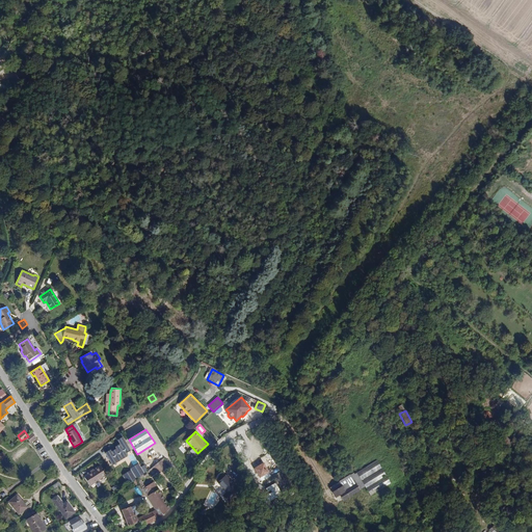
[(32,433),(26,437),(30,444),(36,439),(32,433)]
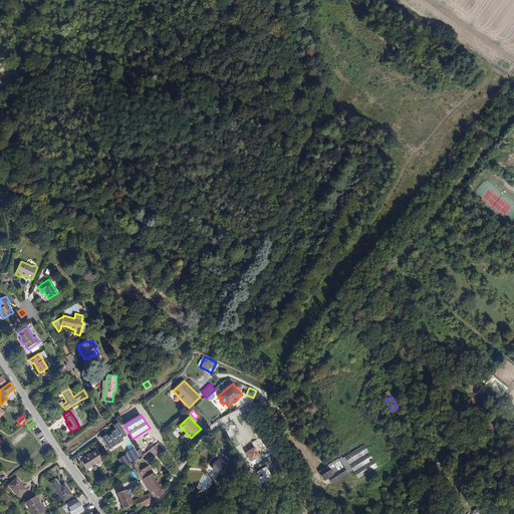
[(113,425),(115,429),(111,431),(112,433),(108,436),(107,434),(102,437),(109,449),(123,441),(121,438),(126,435),(119,422),(113,425)]
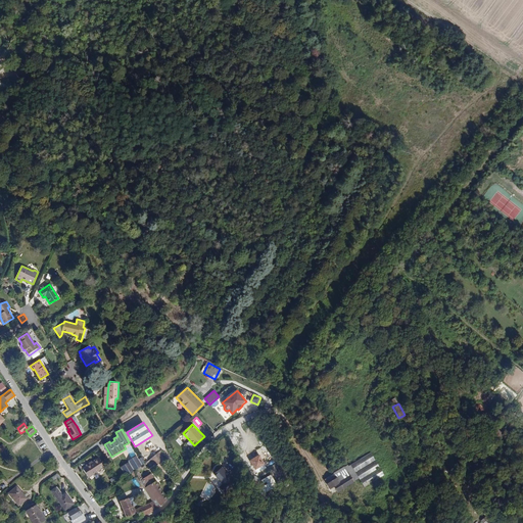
[(249,440),(243,431),(235,437),(241,446),(249,440)]
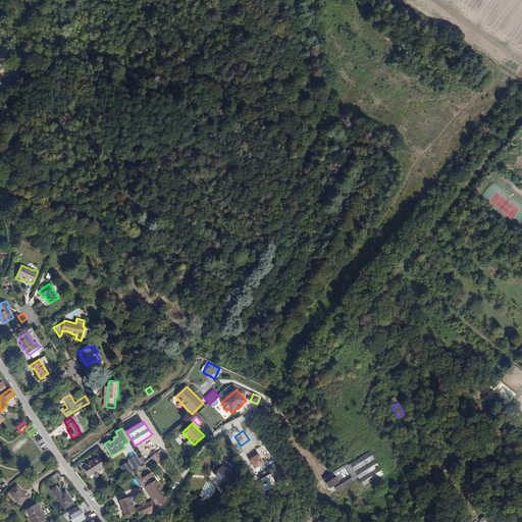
[(306,440),(302,444),(305,450),(310,447),(306,440)]
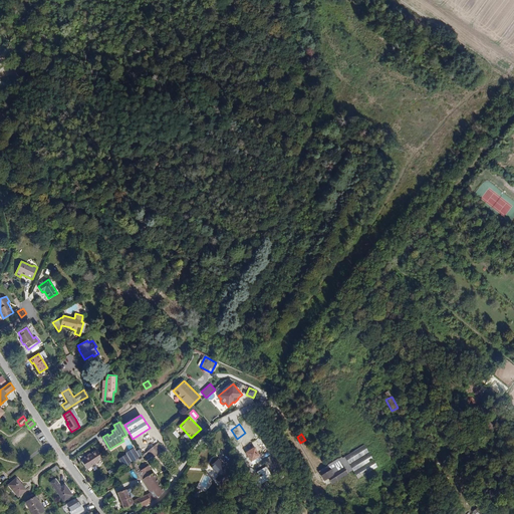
[(157,445),(149,452),(154,457),(162,451),(157,445)]
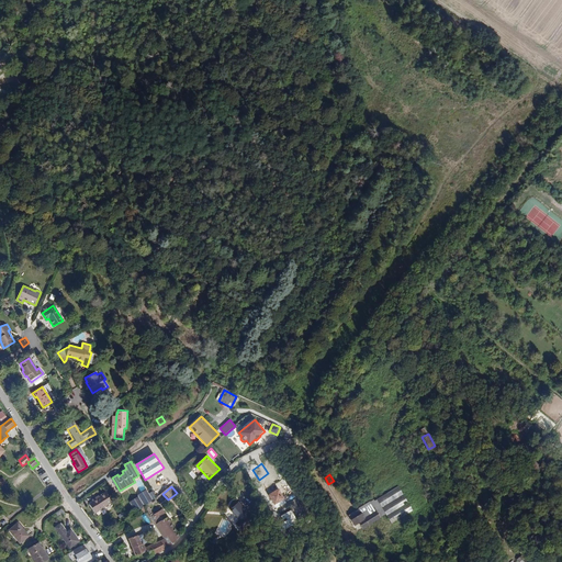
[(377,499),(385,514),(392,524),(413,510),(398,486),(377,499)]
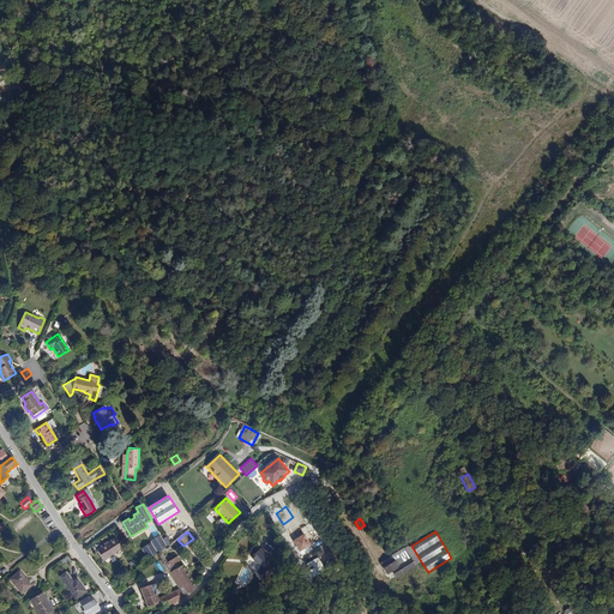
[(142,547),(148,558),(167,545),(161,534),(150,540),(151,542),(142,547)]
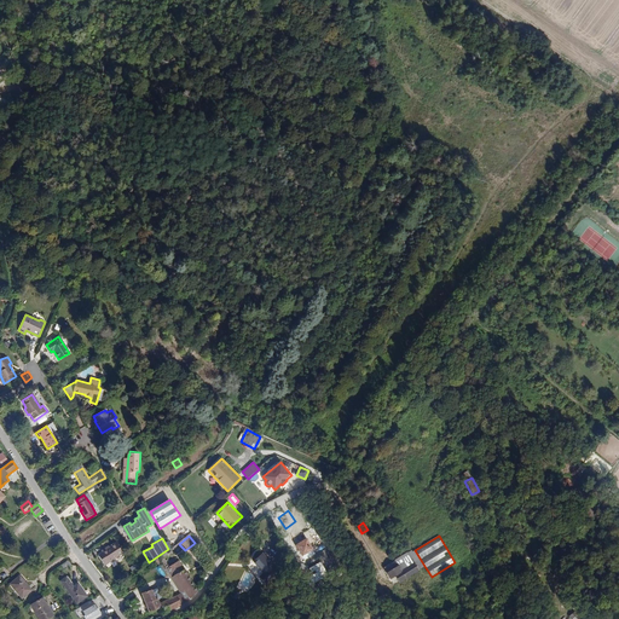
[(96,553),(104,566),(125,553),(116,539),(96,553)]
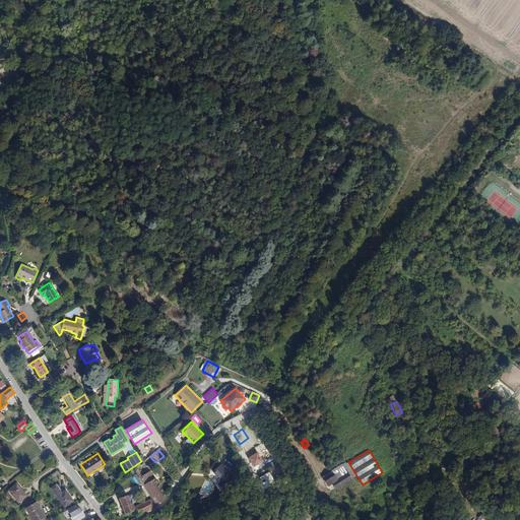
[(263,461),(257,453),(249,458),(254,467),(263,461)]
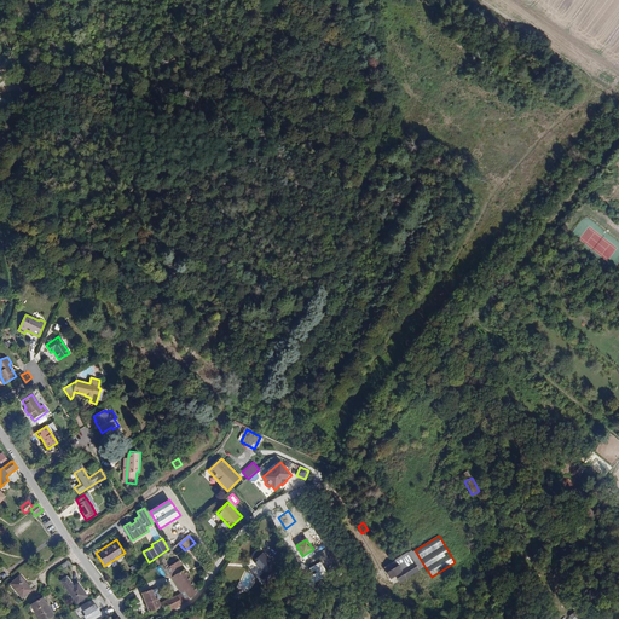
[(414,549),(395,561),(403,571),(395,576),(400,582),(424,566),(415,550),(414,549)]
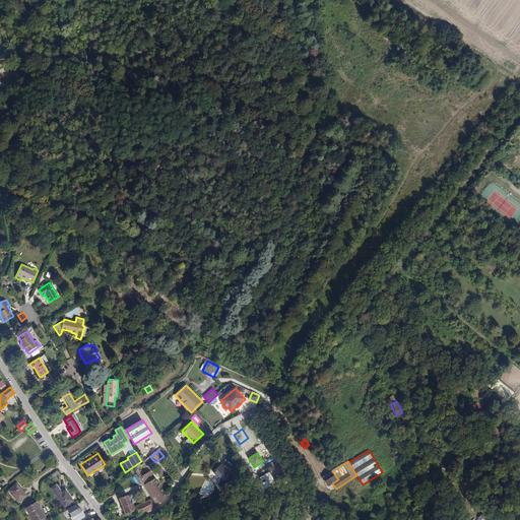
[(234,480),(221,464),(213,471),(208,474),(215,483),(221,490),(234,480)]
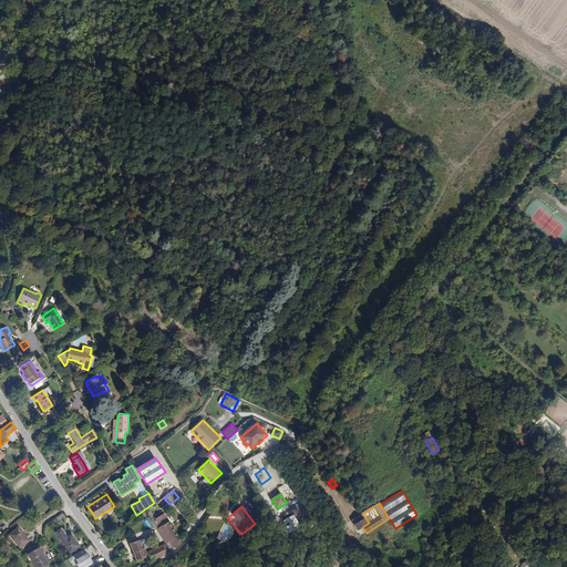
[(168,542),(174,548),(182,540),(164,514),(153,521),(166,544),(168,542)]
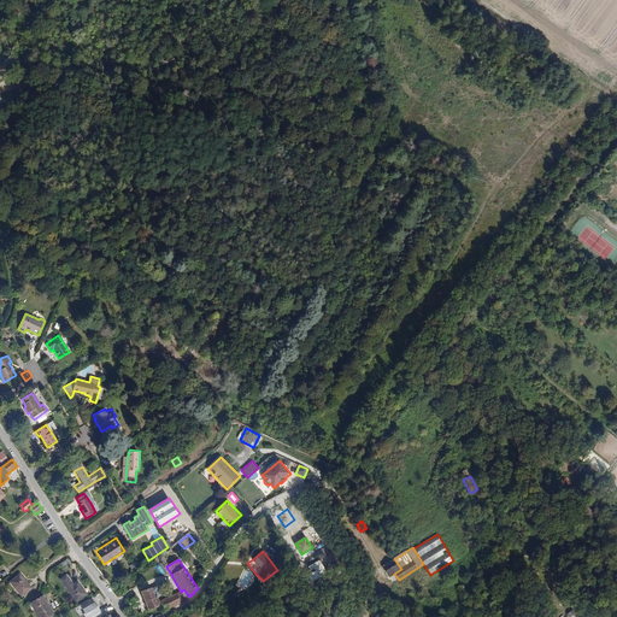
[(319,559),(309,566),(317,579),(328,571),(319,559)]
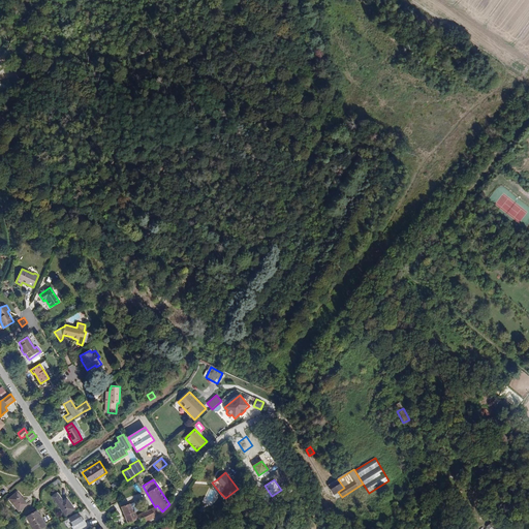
[(334,494),(338,492),(344,488),(338,479),(329,485),(334,494)]
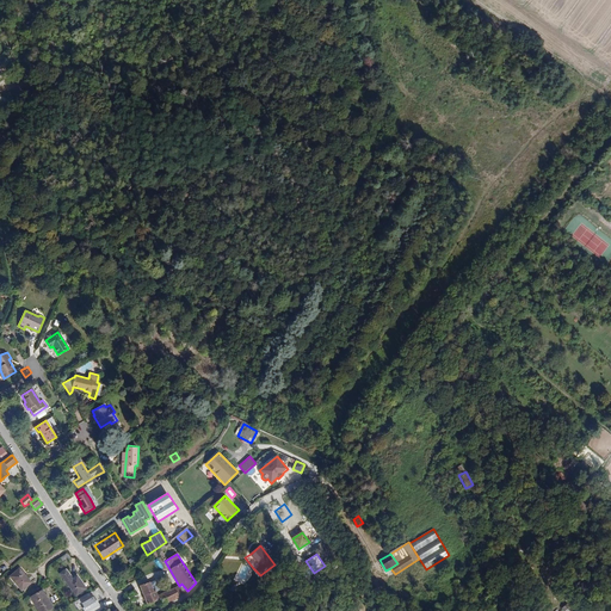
[(244,584),(251,568),(242,563),(235,580),(244,584)]
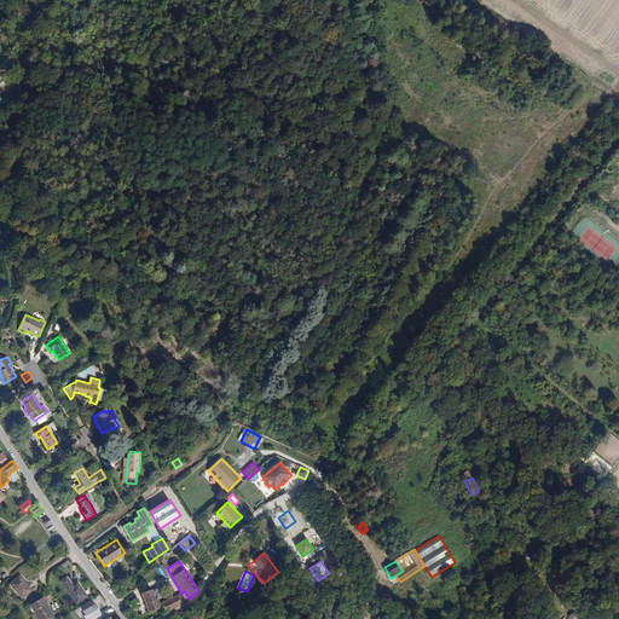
[(19,574),(9,583),(22,600),(33,590),(19,574)]
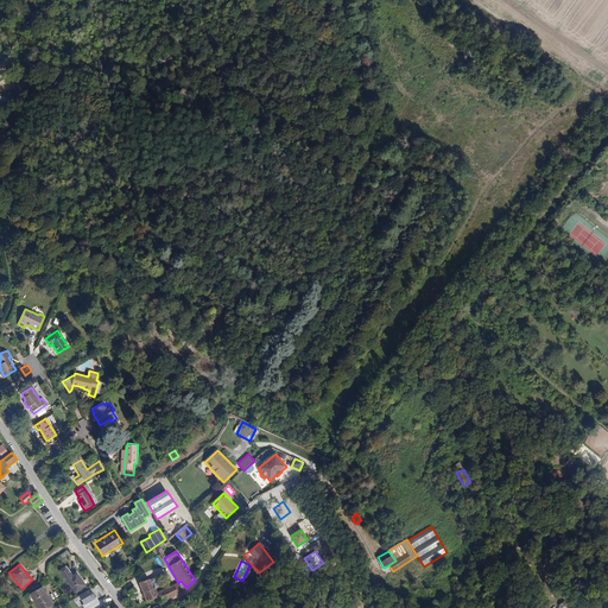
[(65,567),(59,570),(76,594),(87,586),(77,571),(71,575),(65,567)]
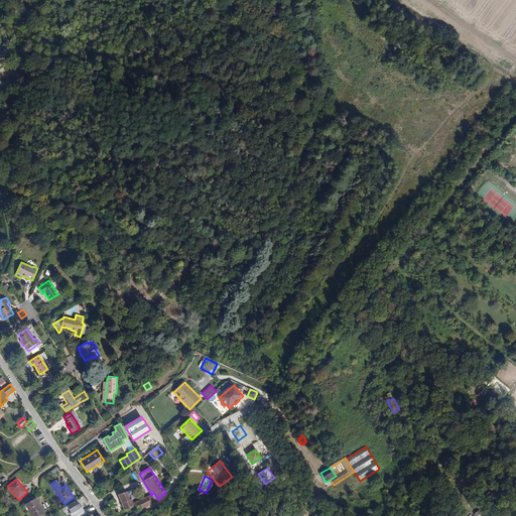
[(124,510),(135,505),(134,503),(132,500),(131,500),(127,491),(118,495),(124,510)]
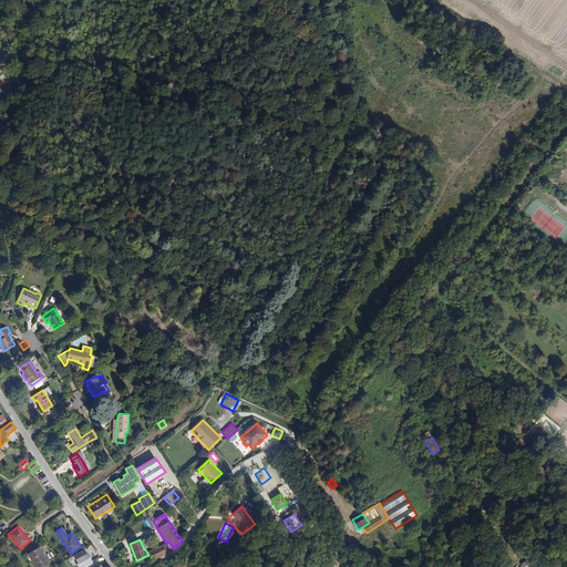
[(163,545),(147,553),(148,555),(152,562),(167,555),(163,545)]
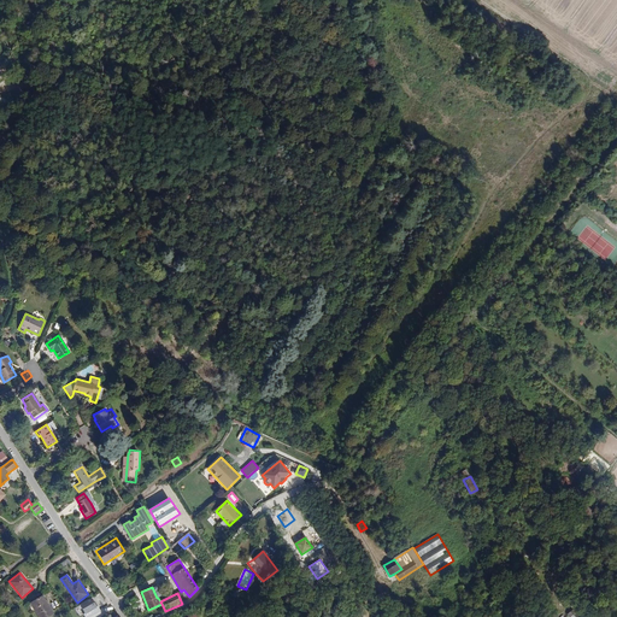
[(43,595),(30,604),(37,616),(50,616),(54,615),(43,595)]
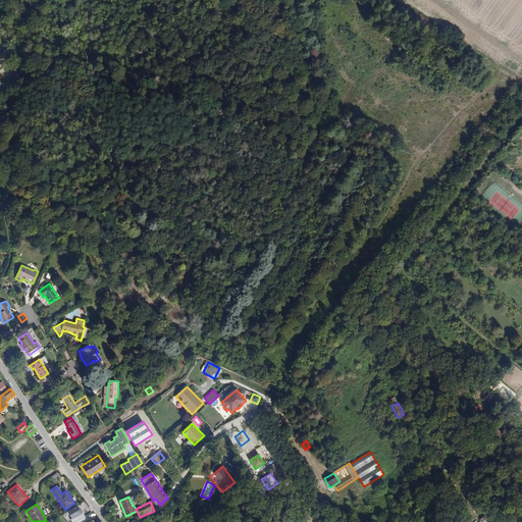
[(82,513),(77,506),(68,511),(72,519),(83,514),(82,513)]
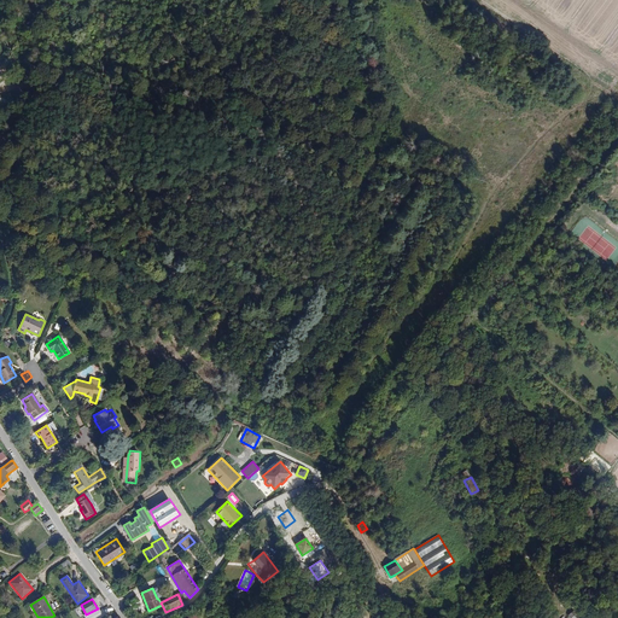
[(449,617),(452,617),(443,606),(437,611),(441,617),(449,617)]
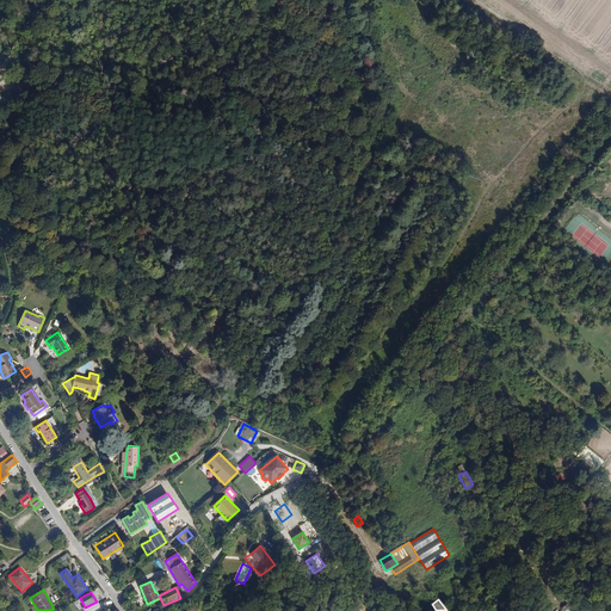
[(82,608),(84,610),(87,610),(100,604),(97,600),(96,600),(97,602),(85,608),(82,608)]
